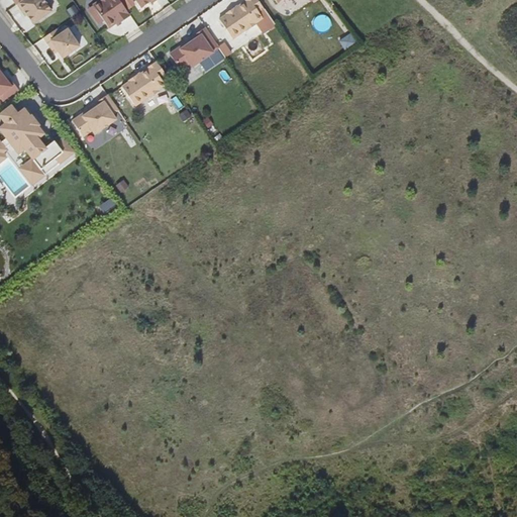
[(24,0),(17,5),(21,12),(23,11),(27,16),(33,25),(52,12),(42,0),(24,0)]
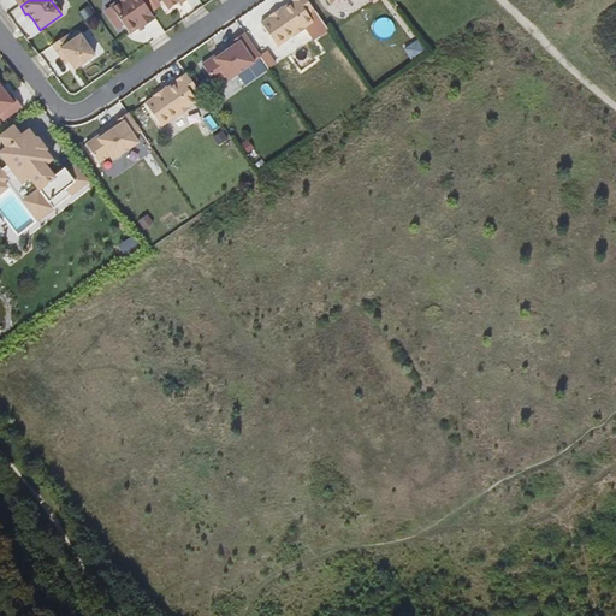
[(154,19),(141,0),(120,0),(111,7),(130,34),(137,28),(138,28),(137,25),(140,23),(142,28),(143,27),(154,19)]
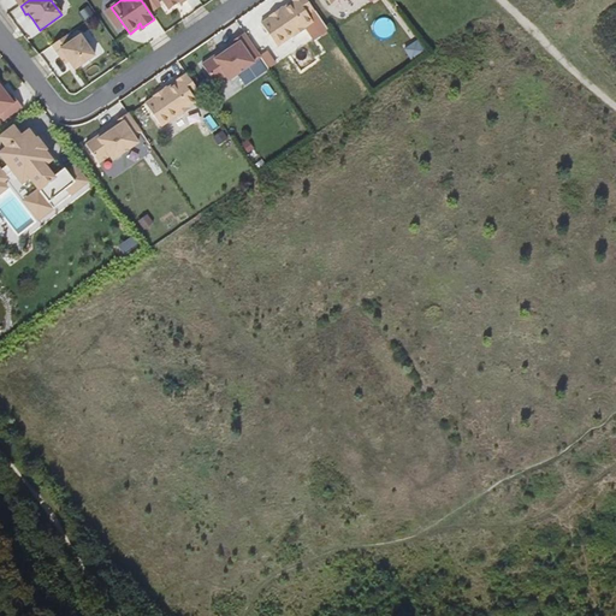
[(185,0),(160,0),(167,10),(178,3),(182,0),(185,0),(187,0),(185,0)]
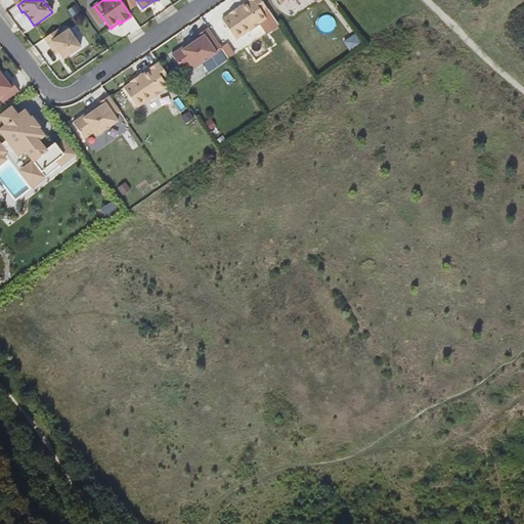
[(268,10),(260,0),(249,0),(247,2),(247,3),(237,9),(237,8),(229,14),(229,15),(222,20),(236,41),(251,31),(251,32),(259,27),(259,26),(266,19),(262,14),(268,10)]
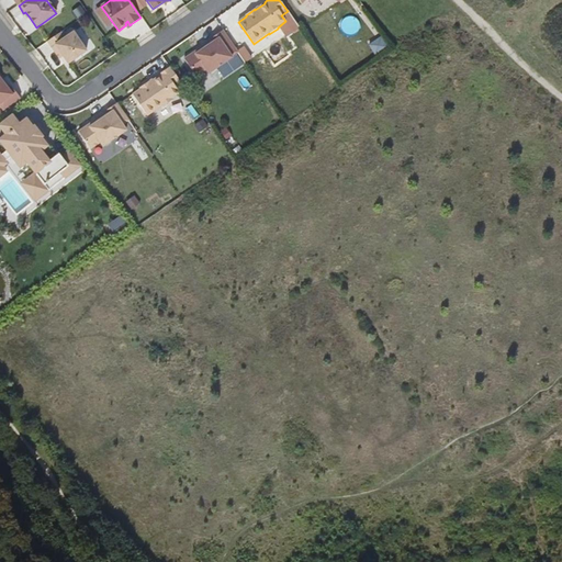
[(235,48),(223,31),(210,40),(212,43),(203,49),(202,47),(184,59),(197,77),(206,70),(209,75),(232,58),(228,53),(235,48)]
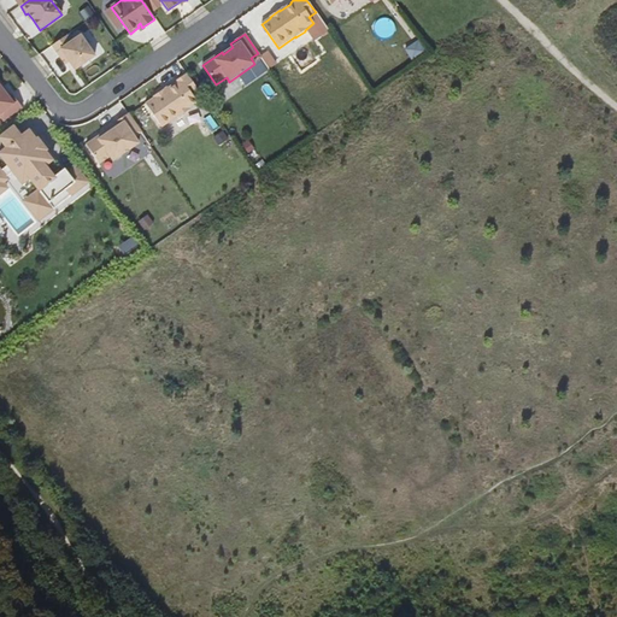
[(66,36),(52,46),(60,59),(65,56),(69,63),(75,70),(95,57),(81,35),(71,42),(66,36)]
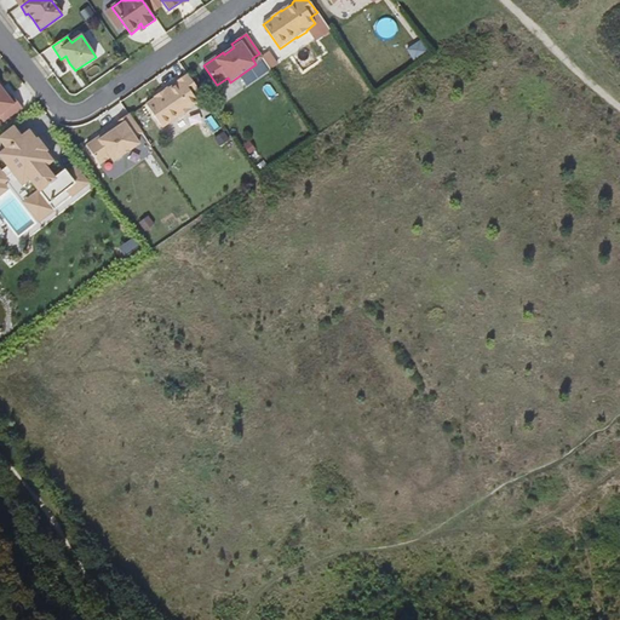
[(200,93),(188,75),(174,84),(176,85),(165,92),(164,91),(154,98),(155,99),(145,105),(162,128),(179,118),(181,119),(190,112),(189,110),(199,104),(194,97),(200,93)]
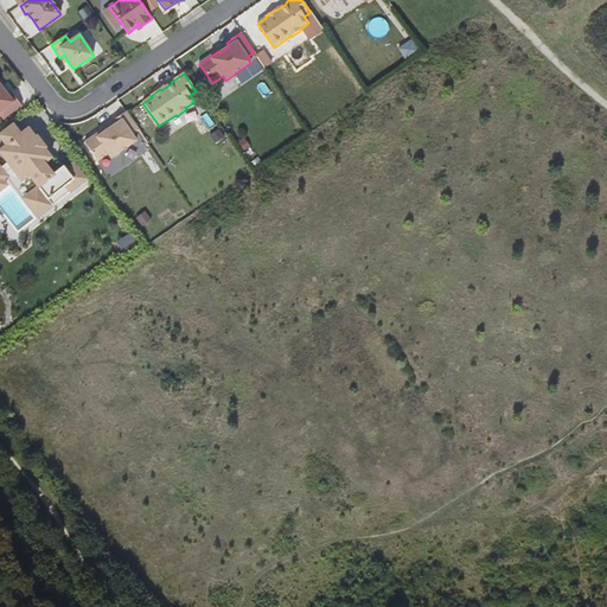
[(0,82),(0,115),(4,121),(21,107),(12,94),(8,96),(1,87),(2,85),(0,82)]
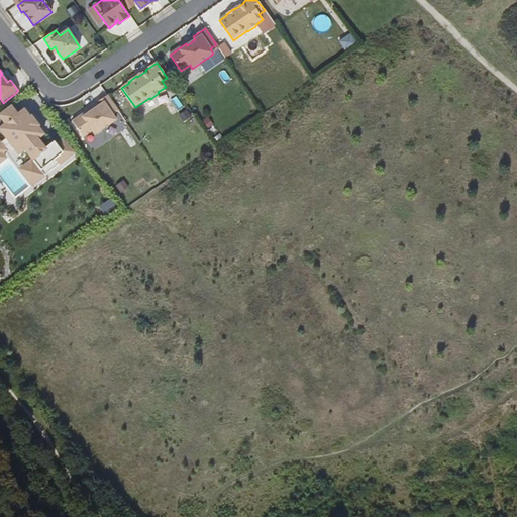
[(118,112),(107,96),(96,104),(98,107),(90,112),(89,111),(72,122),(83,138),(92,132),(95,136),(116,121),(113,116),(118,112)]
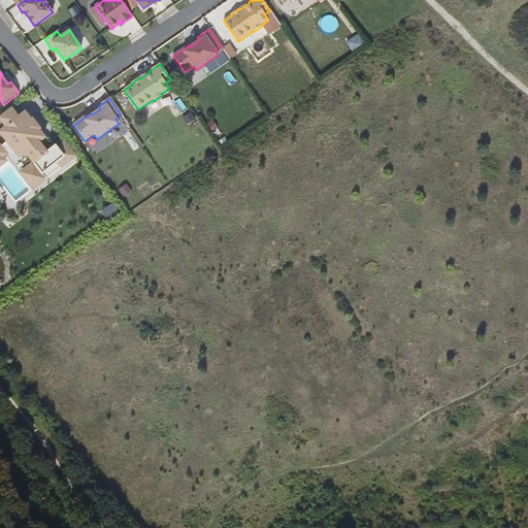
[(0,117),(0,120),(5,127),(0,130),(0,133),(7,142),(1,146),(0,145),(0,158),(2,157),(6,154),(4,152),(10,146),(19,157),(25,153),(32,162),(41,173),(46,169),(51,175),(75,156),(65,142),(58,149),(55,145),(46,152),(38,141),(44,137),(38,129),(39,128),(32,119),(31,120),(25,111),(18,117),(11,108),(0,117)]
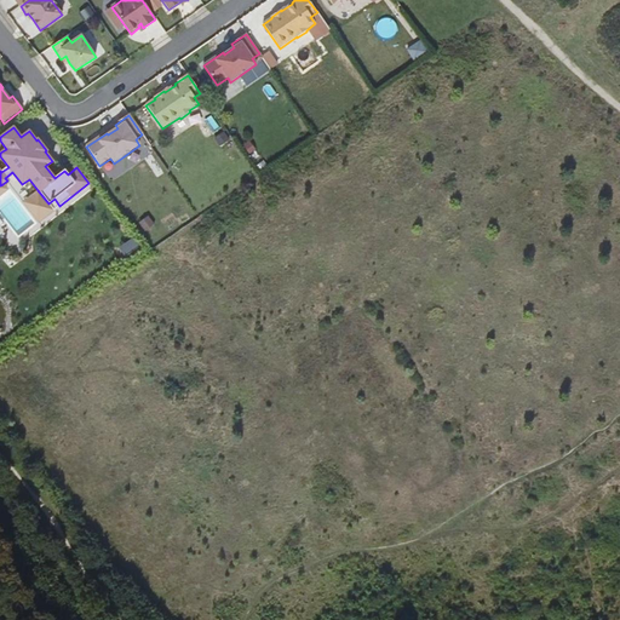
[(46,150),(51,148),(41,136),(38,139),(46,150)]
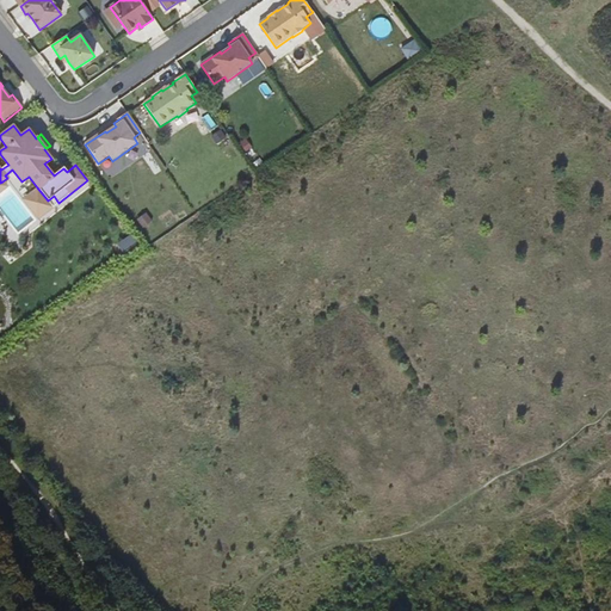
[(48,201),(37,187),(23,199),(38,218),(59,203),(54,196),(48,201)]
